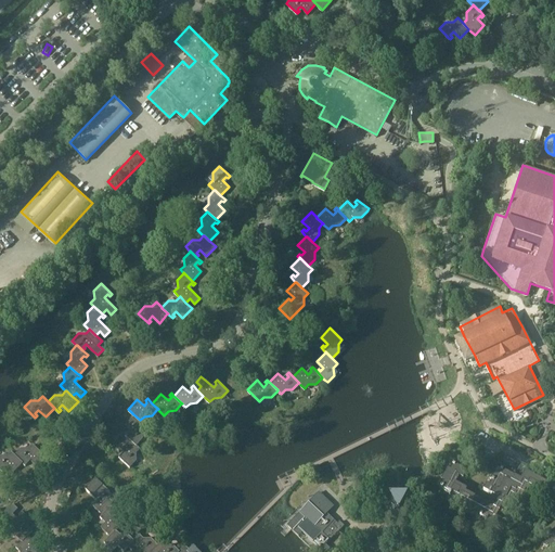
[(127,432),(125,434),(127,436),(128,436),(137,444),(142,437),(142,429),(146,425),(140,420),(133,414),(125,424),(132,429),(129,434),(127,432)]
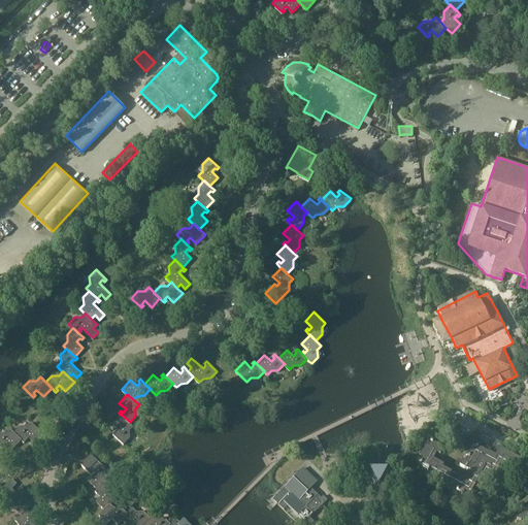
[(114,431),(112,433),(123,444),(130,436),(129,429),(133,425),(130,422),(122,415),(121,415),(113,424),(120,430),(117,433),(114,431)]
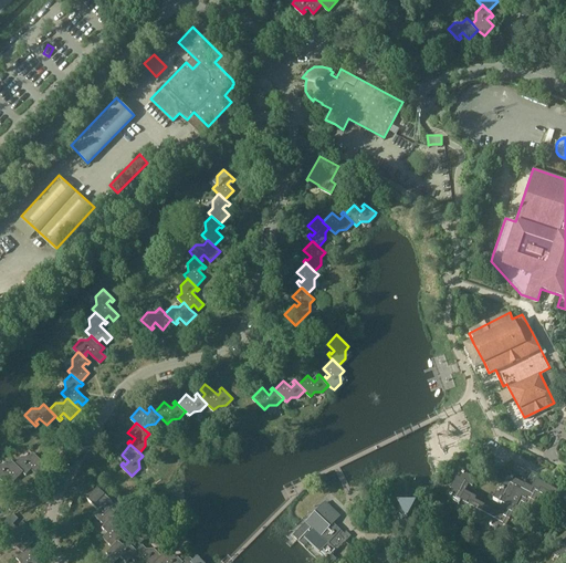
[(14,462),(23,470),(22,470),(25,473),(28,471),(25,469),(29,466),(35,472),(41,477),(46,471),(41,467),(45,462),(33,450),(29,455),(21,455),(14,462)]
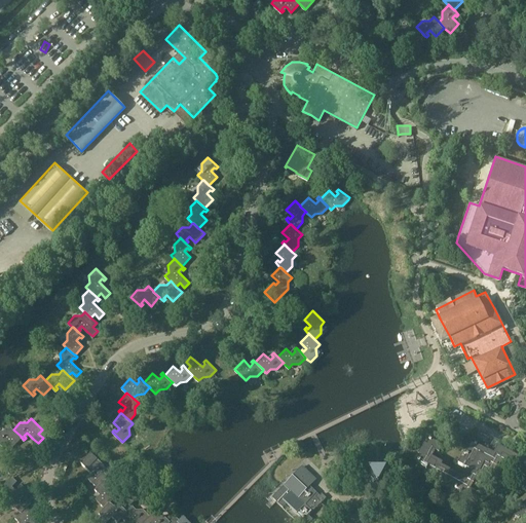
[(0,443),(3,447),(5,444),(3,443),(6,440),(12,446),(21,437),(22,437),(13,430),(10,425),(6,430),(0,430),(0,443)]
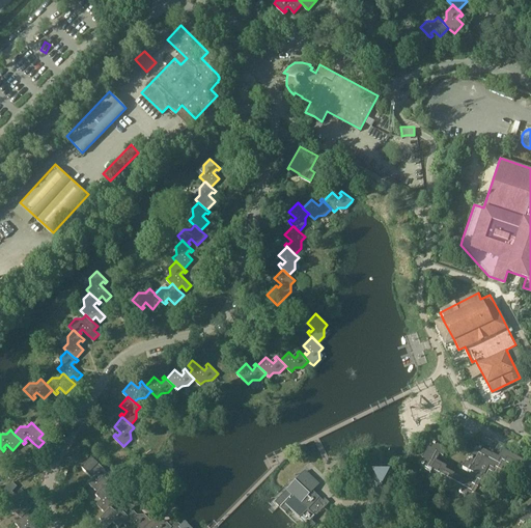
[(498,456),(488,452),(479,447),(478,449),(476,452),(474,451),(471,456),(470,459),(468,463),(466,461),(463,467),(471,471),(467,479),(445,469),(447,466),(436,461),(440,453),(443,455),(446,449),(434,442),(432,444),(430,448),(427,446),(421,457),(424,459),(422,463),(421,465),(429,469),(428,472),(430,472),(435,474),(432,477),(438,480),(440,480),(444,482),(443,485),(453,492),(455,489),(458,492),(466,495),(467,493),(471,495),(473,496),(479,484),(482,487),(484,488),(491,476),(495,478),(496,479),(503,468),(506,470),(513,474),(514,471),(519,473),(520,474),(519,476),(524,479),(526,477),(530,479),(530,464),(502,449),(498,456)]
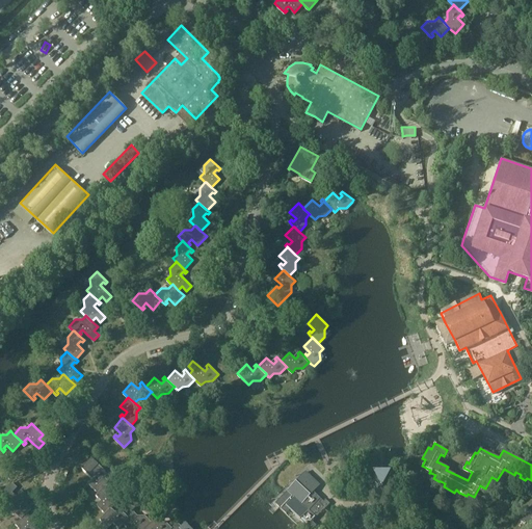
[(90,456),(81,467),(88,474),(90,475),(92,474),(96,477),(89,483),(98,492),(106,483),(106,484),(109,480),(105,477),(105,470),(99,464),(90,456)]
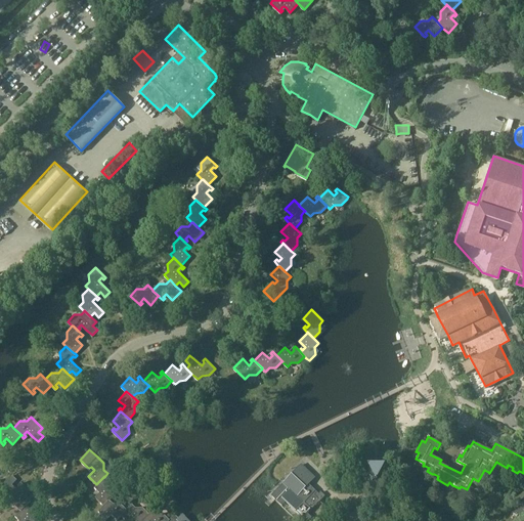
[(298,512),(303,517),(306,520),(311,516),(307,512),(319,500),(320,500),(324,494),(320,490),(318,492),(308,482),(314,476),(312,474),(301,463),(271,493),(273,495),(281,504),(286,501),(298,512)]
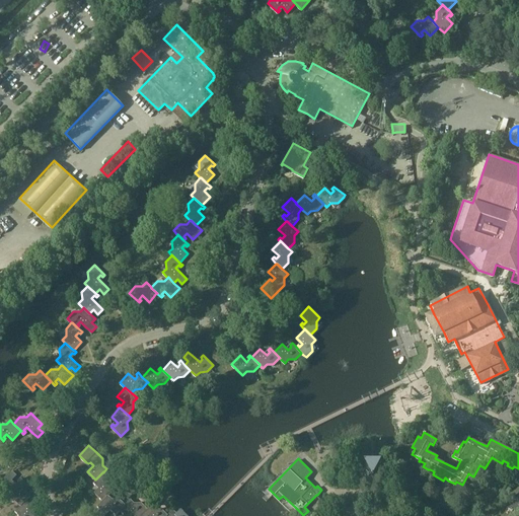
[(381,459),(364,459),(372,474),(381,459)]
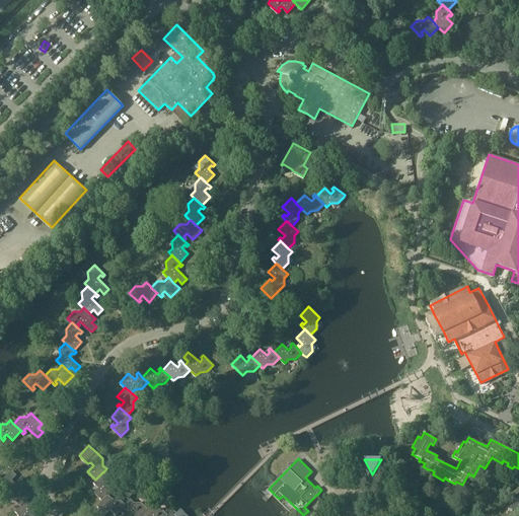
[(0,490),(1,490),(5,494),(10,488),(15,483),(12,478),(16,473),(11,469),(7,473),(1,481),(0,480),(0,490)]
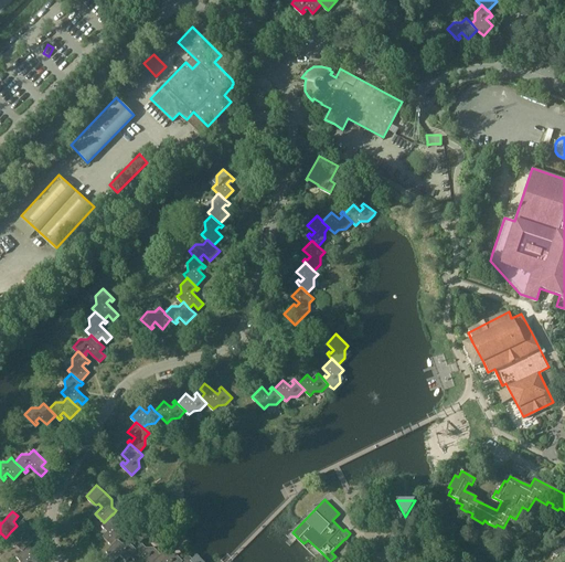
[(104,522),(102,525),(104,527),(106,525),(109,528),(103,536),(112,544),(117,538),(118,538),(124,532),(119,528),(119,520),(113,515),(113,513),(104,522)]
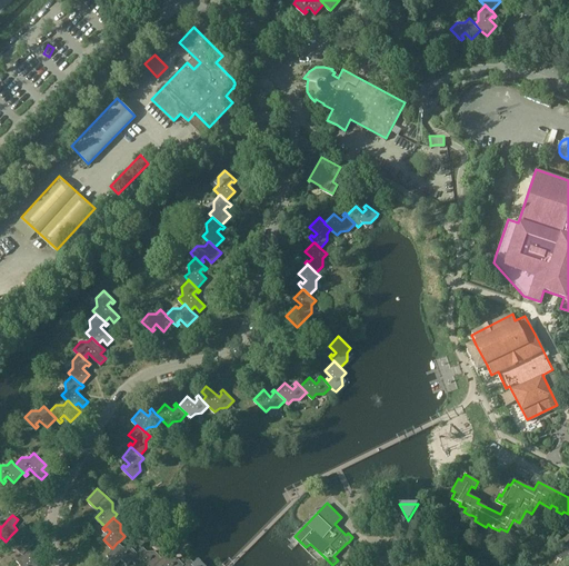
[(22,523),(17,529),(11,535),(15,539),(16,547),(22,554),(28,547),(29,547),(33,543),(31,540),(29,543),(26,539),(32,532),(22,523)]
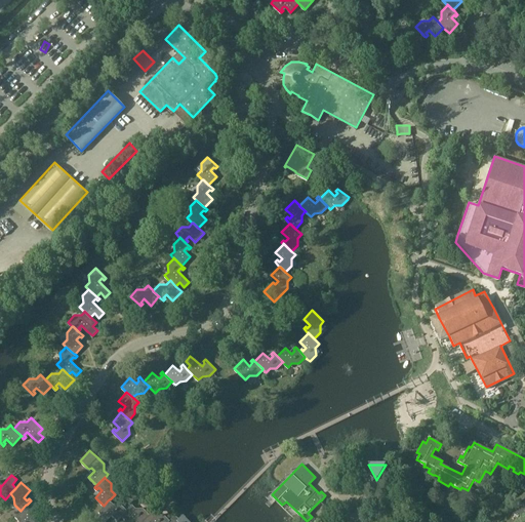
[(102,515),(97,519),(99,521),(104,521),(107,519),(113,513),(117,516),(115,518),(117,520),(121,515),(126,510),(126,509),(120,504),(113,504),(110,499),(109,499),(104,506),(98,511),(102,515)]
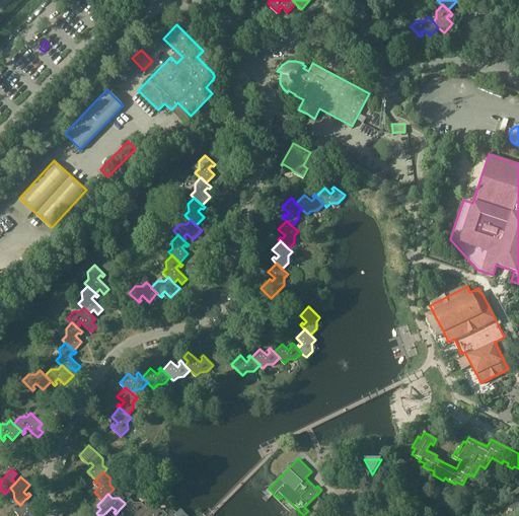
[(518,515),(518,494),(516,499),(516,501),(514,505),(511,503),(508,509),(510,510),(510,512),(508,515),(505,514),(504,515),(518,515)]
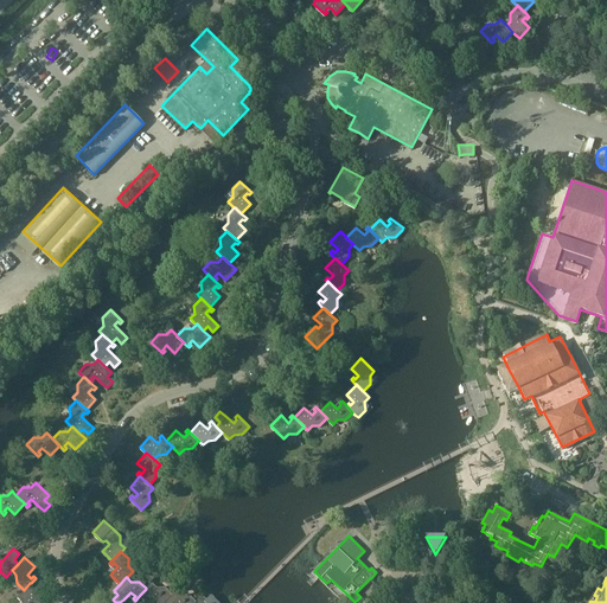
[(24,590),(18,596),(21,601),(21,602),(39,602),(37,602),(36,602),(33,601),(40,592),(46,588),(40,582),(34,588),(31,583),(30,583),(24,590)]
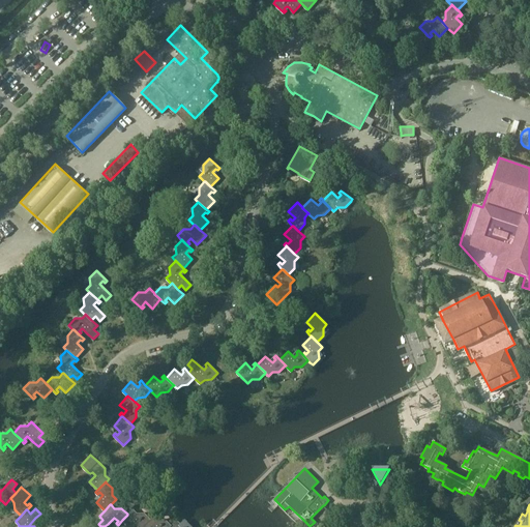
[(127,515),(122,520),(129,526),(131,526),(138,522),(141,525),(139,526),(142,526),(143,526),(150,519),(150,518),(144,513),(137,513),(133,508),(127,514),(127,515)]
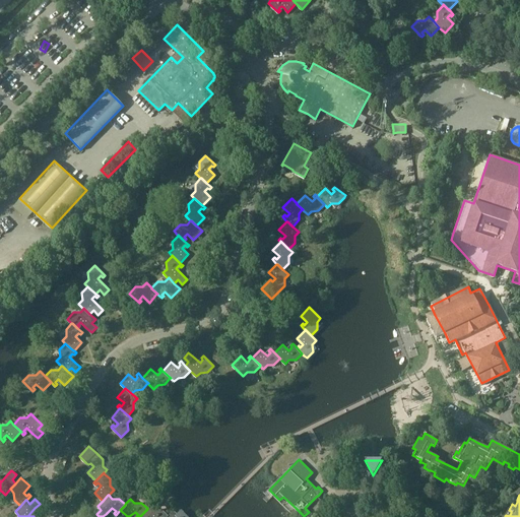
[(140,516),(166,516),(168,515),(161,509),(154,509),(150,505),(147,508),(147,509),(140,516)]
